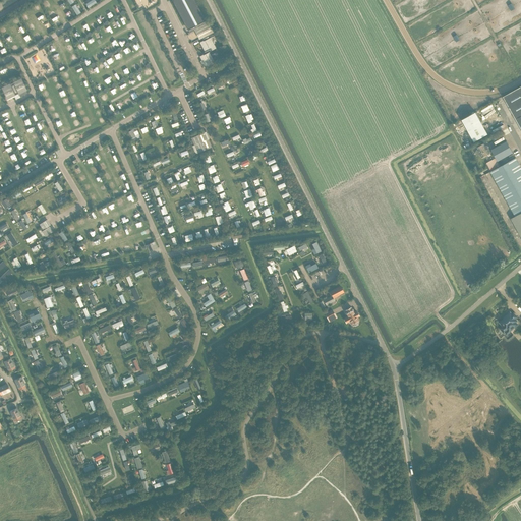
[(216,49),(211,38),(216,35),(214,33),(209,22),(207,23),(205,21),(206,21),(194,0),(172,0),(188,30),(189,33),(194,30),(199,40),(203,38),(204,41),(200,43),(205,52),(206,52),(207,54),(201,56),(204,59),(201,59),(204,62),(201,63),(203,65),(204,64),(206,68),(215,63),(211,55),(215,53),(216,52),(217,51),(216,49)]
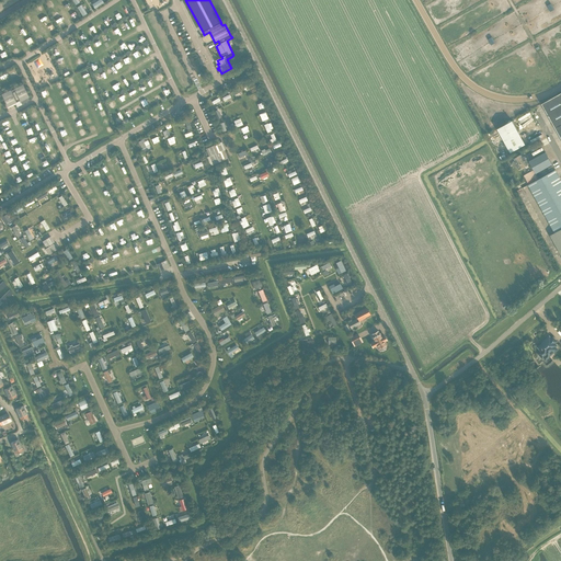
[(22,104),(30,101),(29,98),(30,98),(23,84),(14,89),(11,91),(11,90),(1,94),(8,107),(15,104),(16,107),(22,105),(22,104)]
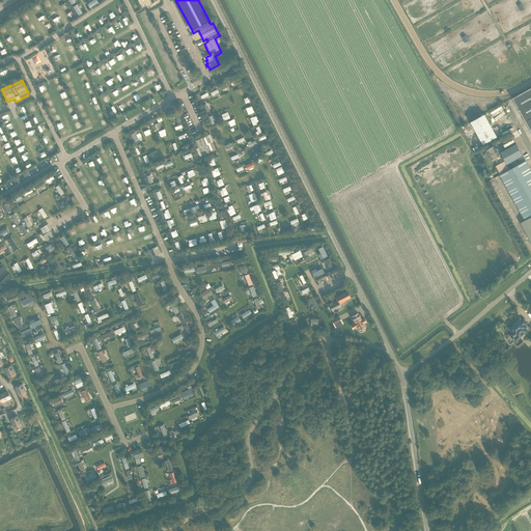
[(530,88),(512,99),(530,131),(530,88)]
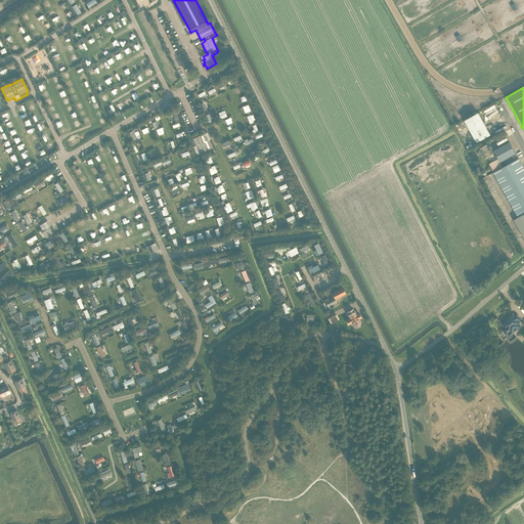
[(168,101),(162,104),(165,111),(174,105),(172,101),(169,103),(168,101)]
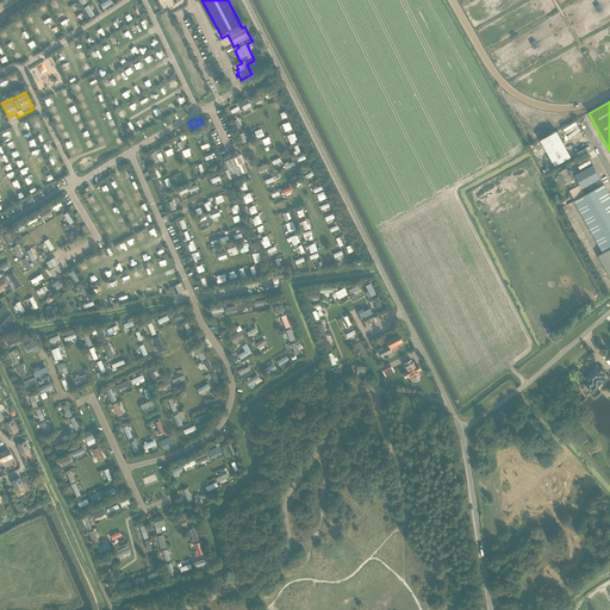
[(541,141),(548,153),(555,166),(572,157),(558,131),(541,141)]
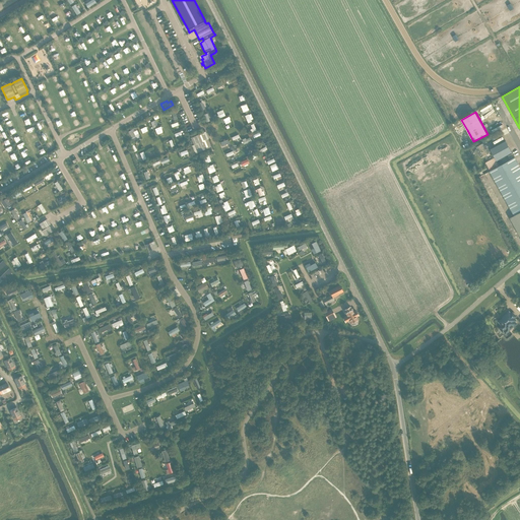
[(209,139),(205,131),(191,138),(192,140),(190,141),(192,145),(192,146),(195,153),(197,152),(210,147),(207,139),(209,139)]
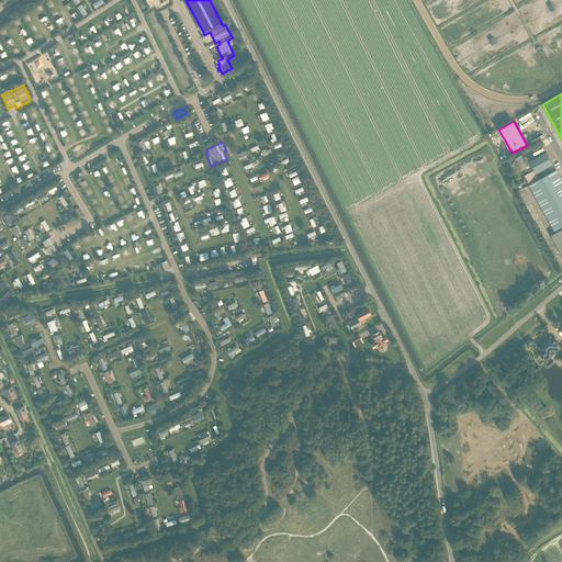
[(546,153),(529,163),(535,170),(540,179),(557,170),(553,165),(546,153)]
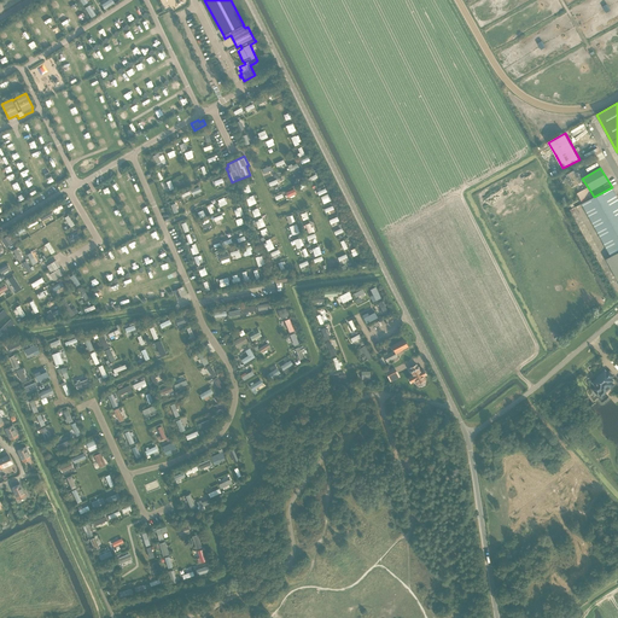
[(576,169),(573,170),(565,175),(566,178),(565,179),(564,181),(565,184),(569,184),(570,184),(572,187),(583,181),(579,176),(579,174),(579,173),(578,173),(576,169)]
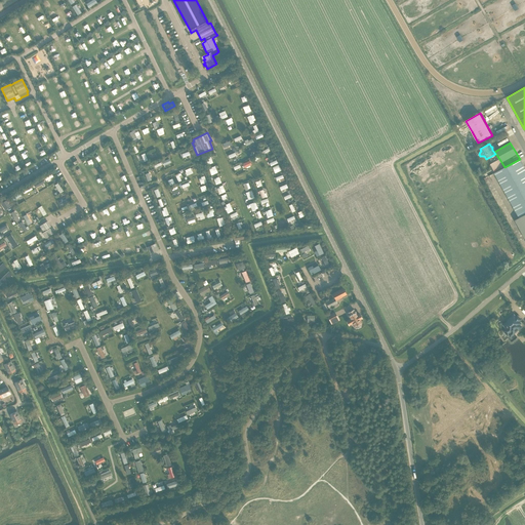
[(499,159),(490,164),(495,172),(505,167),(499,159)]
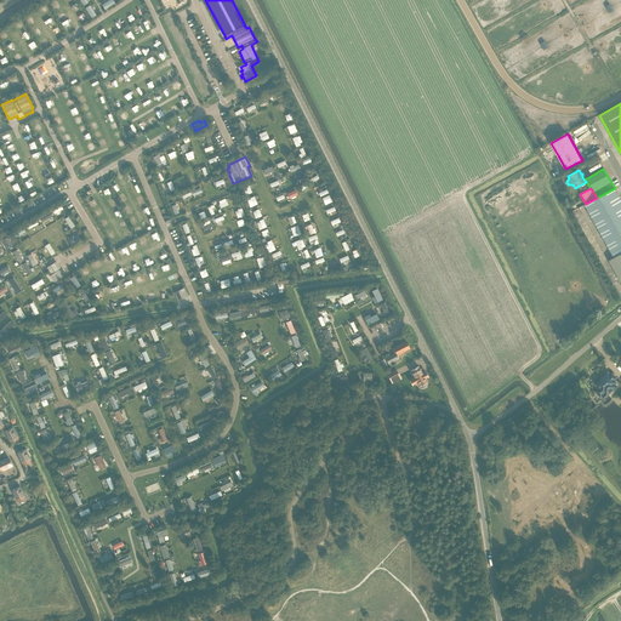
[(597,198),(586,204),(585,205),(614,257),(620,269),(620,199),(615,188),(597,198)]
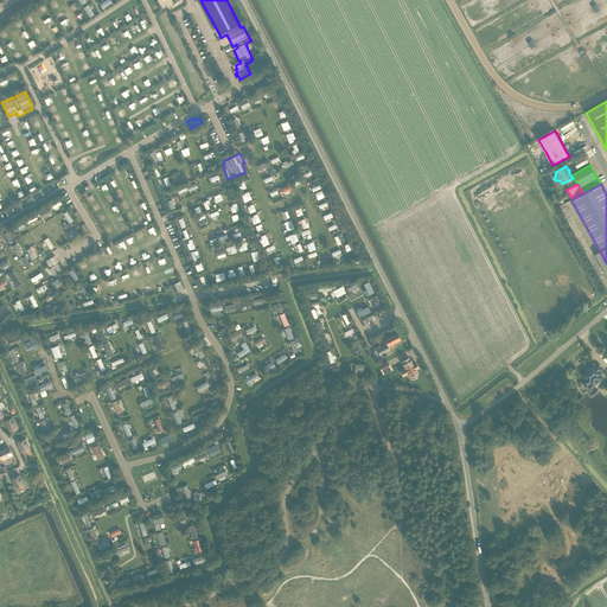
[(55,264),(59,262),(56,256),(46,262),(50,268),(51,267),(52,268),(49,270),(53,276),(62,270),(58,264),(56,266),(55,264)]
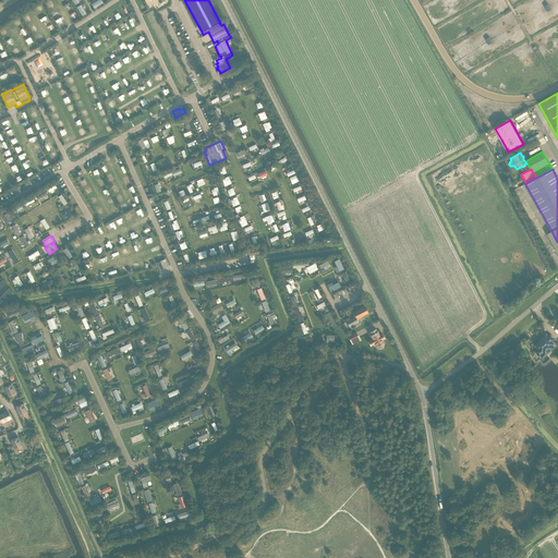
[(160,270),(169,266),(166,258),(157,263),(160,270)]
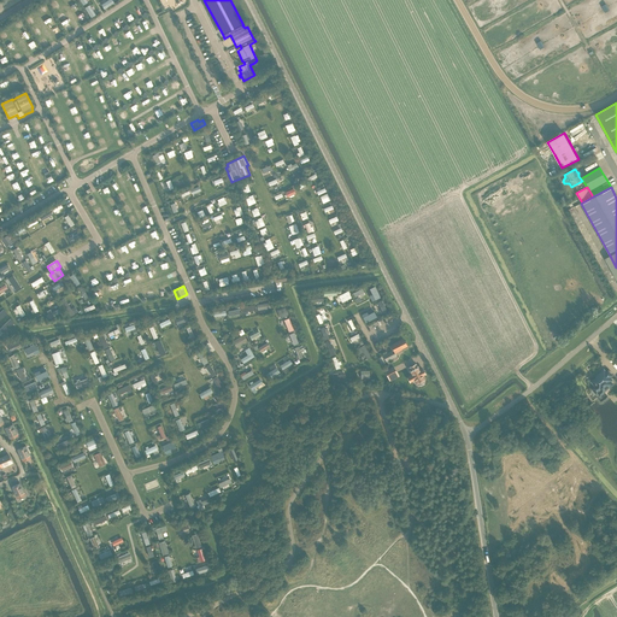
[(397,354),(400,352),(399,351),(407,347),(403,339),(391,345),(391,346),(389,346),(392,351),(383,356),(387,362),(397,357),(397,354)]
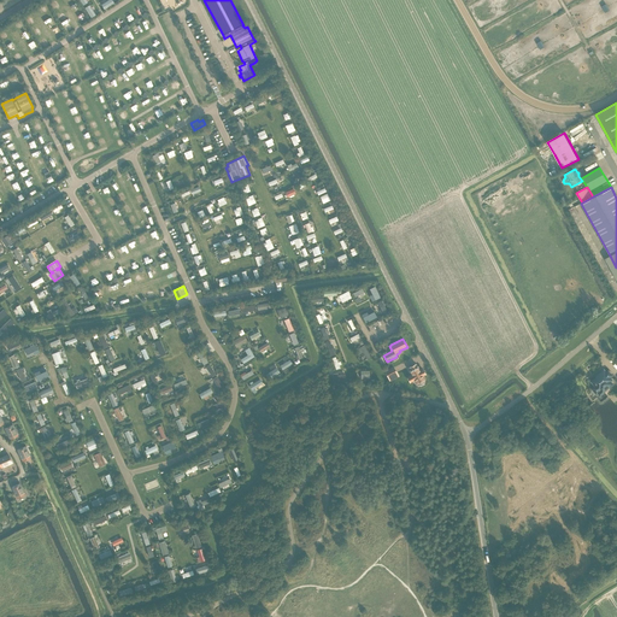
[(416,364),(409,368),(410,369),(410,370),(410,371),(412,375),(411,376),(413,381),(415,381),(417,385),(417,383),(418,386),(424,382),(424,381),(424,380),(423,376),(424,375),(421,370),(419,371),(418,368),(417,368),(416,364)]
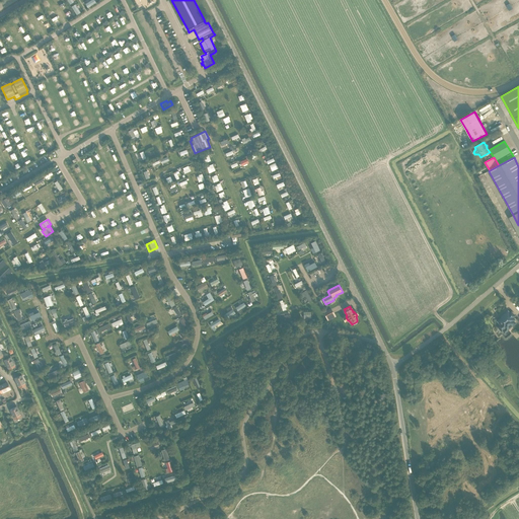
[(331,308),(324,312),(327,318),(335,314),(331,308)]
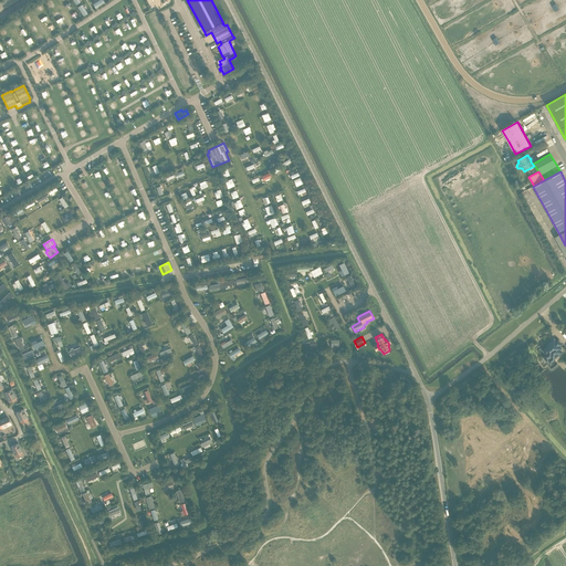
[(551,344),(543,350),(546,355),(545,356),(544,357),(545,358),(546,360),(547,360),(548,360),(553,356),(555,358),(561,355),(558,352),(562,349),(559,346),(562,345),(558,341),(556,342),(554,339),(549,343),(549,344),(551,344)]
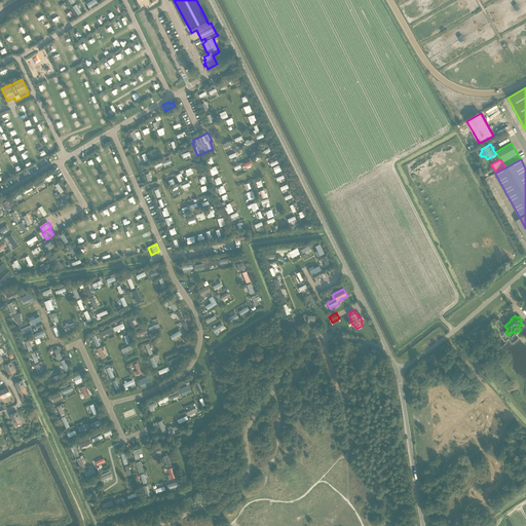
[(10,362),(4,365),(9,374),(15,371),(10,362)]
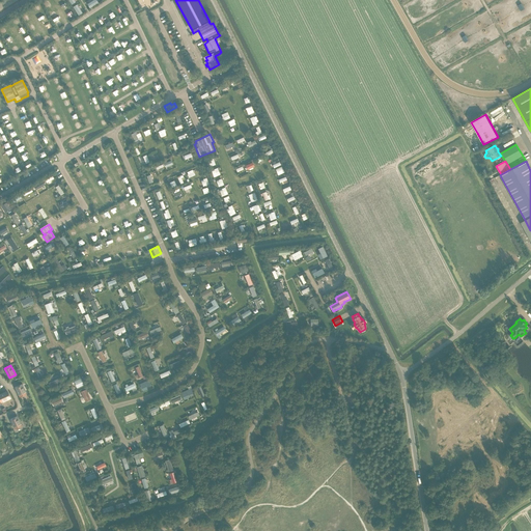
[(22,384),(16,387),(20,396),(26,393),(22,384)]
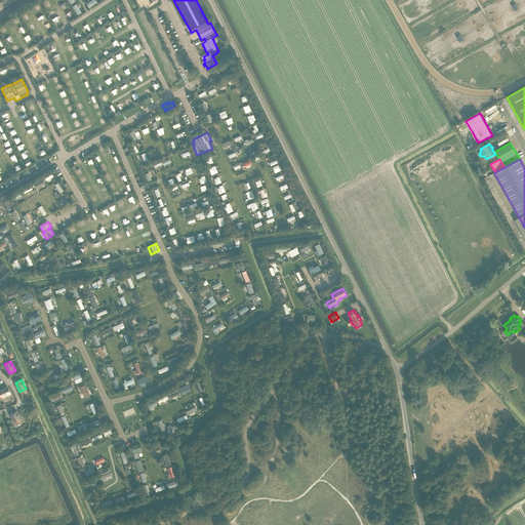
[(7,387),(0,390),(0,395),(1,398),(10,394),(7,387)]
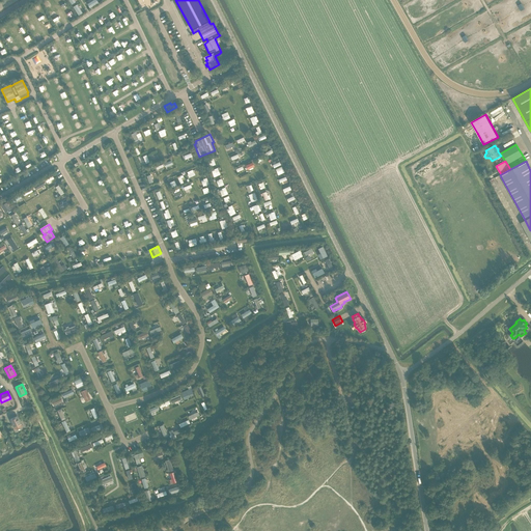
[(17,416),(10,419),(15,428),(22,425),(17,416)]
